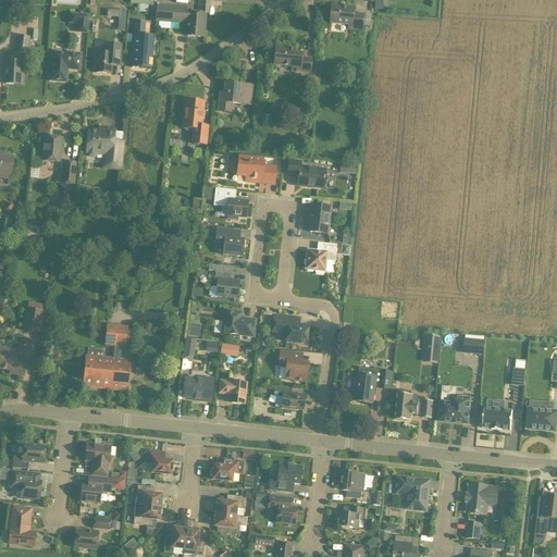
[(198,0),(197,13),(187,12),(187,8),(156,5),(155,22),(180,24),(180,23),(185,24),(184,37),(203,38),(206,14),(208,14),(209,0),(198,0)]
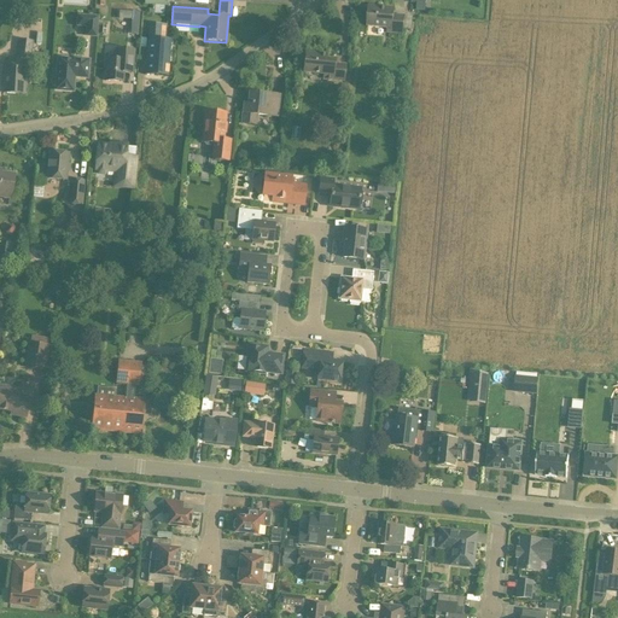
[(367,27),(386,28),(386,34),(403,35),(403,30),(412,30),(413,17),(404,17),(404,16),(394,15),(395,9),(368,6),(367,27)]
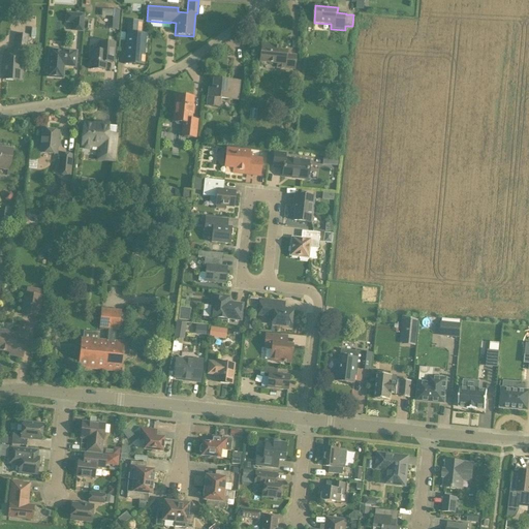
[(73,24),(72,32),(83,33),(84,14),(65,12),(65,23),(73,24)]
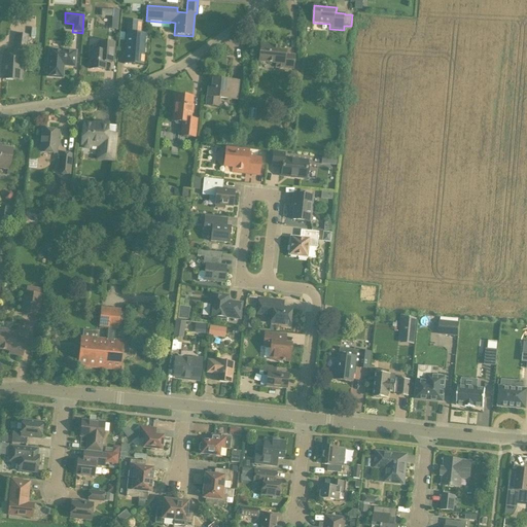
[(127,26),(124,64),(139,65),(139,56),(144,56),(146,35),(135,35),(136,27),(127,26)]
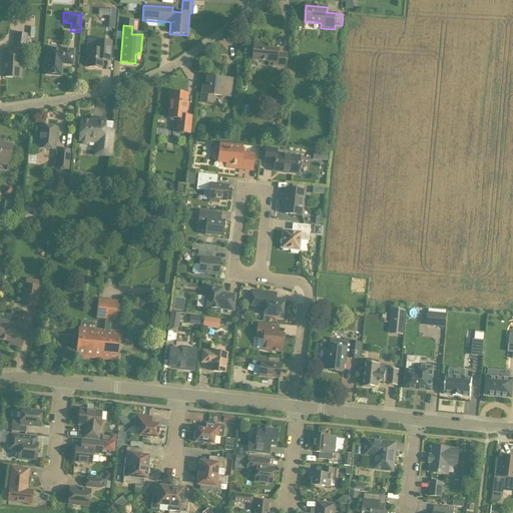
[(14,47),(11,55),(4,54),(2,77),(20,79),(22,55),(25,55),(25,54),(39,55),(39,45),(25,44),(26,34),(16,33),(14,47)]
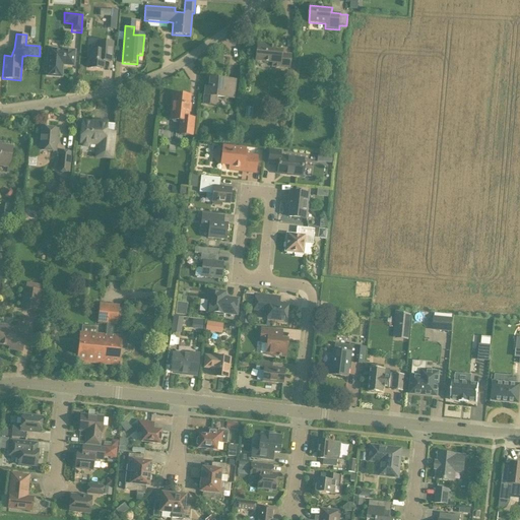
[(89,51),(88,69),(103,70),(104,62),(111,62),(112,43),(98,42),(98,51),(89,51)]
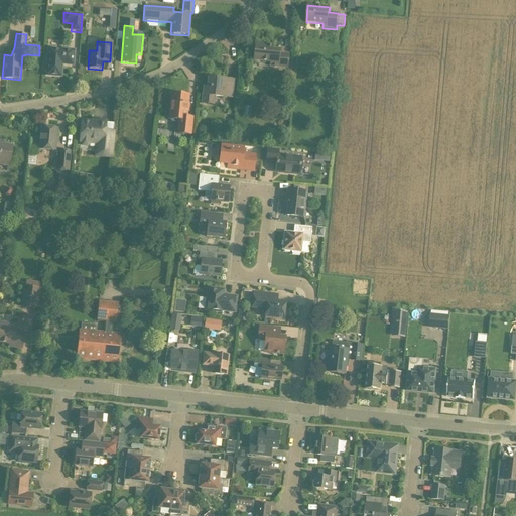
[(253,60),(269,62),(269,67),(287,69),(289,54),(279,53),(279,50),(272,49),(272,45),(255,43),(253,60)]
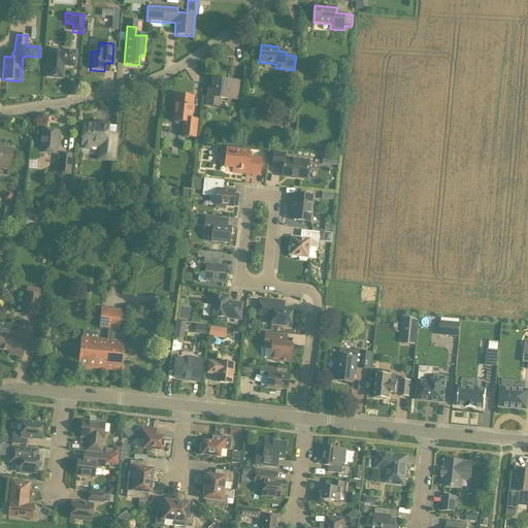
[(51,51),(48,76),(62,77),(62,65),(73,66),(74,53),(51,51)]
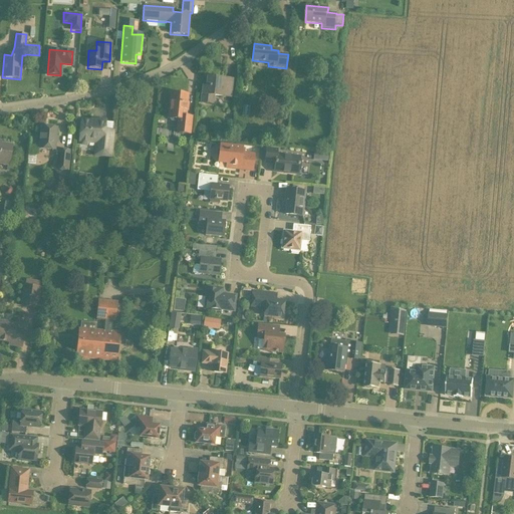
[(212,104),(213,96),(230,98),(232,80),(219,78),(207,77),(206,86),(203,86),(201,103),(212,104)]
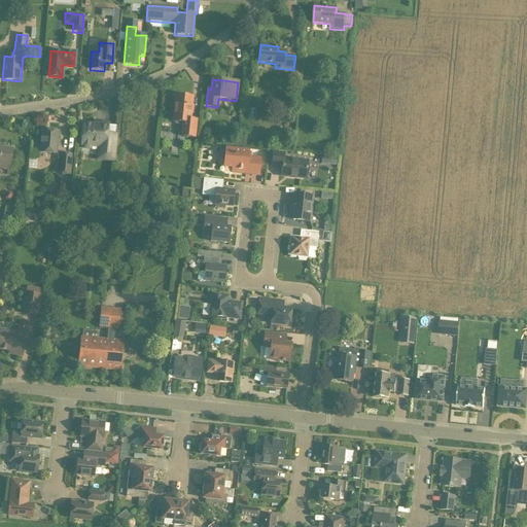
[(173,121),(181,123),(180,137),(196,139),(198,119),(189,119),(192,97),(176,95),(173,121)]
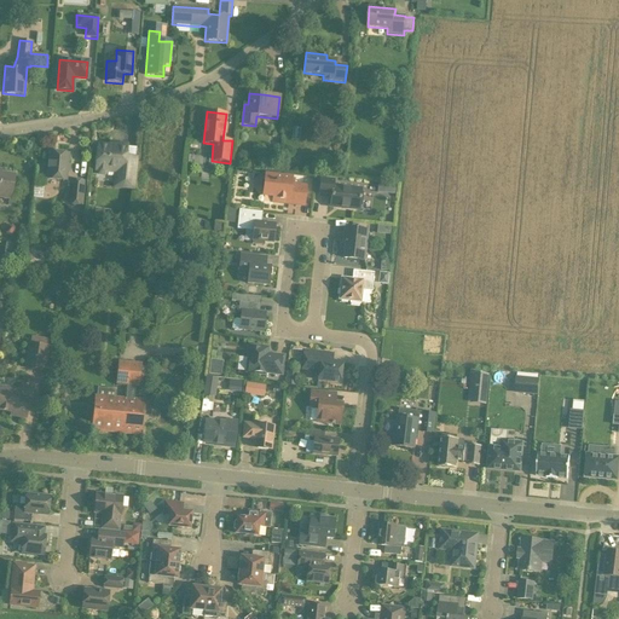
[(137,157),(126,156),(127,146),(114,144),(114,146),(98,145),(96,171),(114,172),(113,189),(133,191),(137,157)]
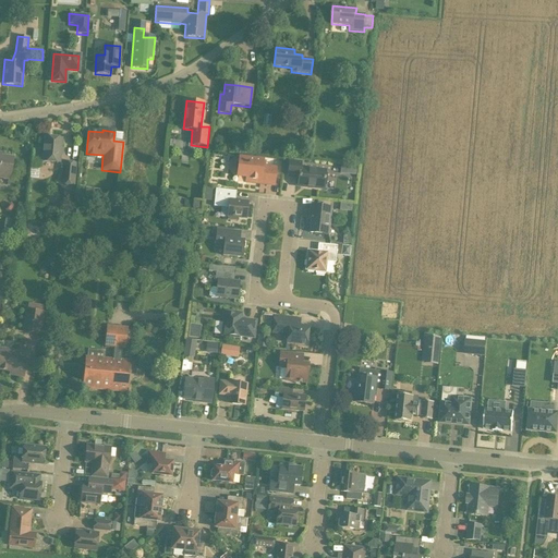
[(59,162),(61,140),(45,138),(43,161),(59,162)]
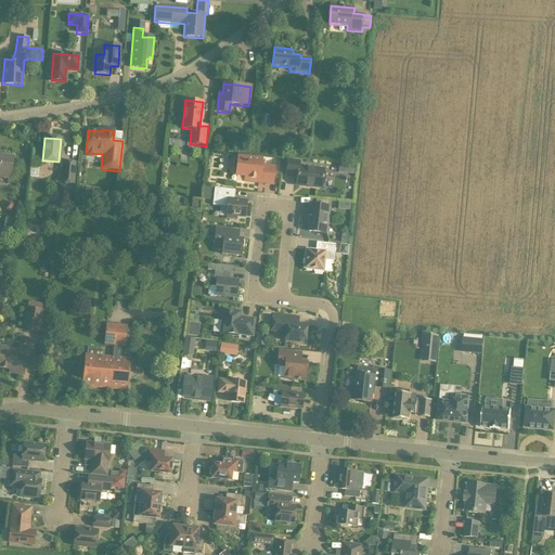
[(0,175),(10,177),(13,157),(0,155),(0,175)]
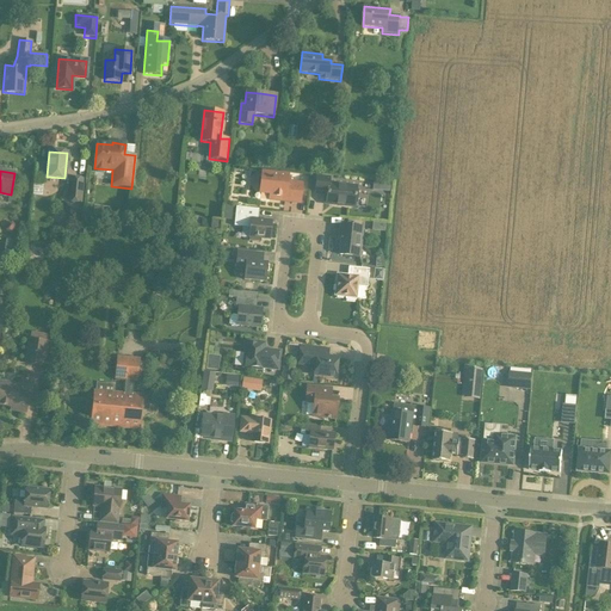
[(303,183),(288,180),(289,176),(261,172),(259,193),(269,195),(269,201),(285,202),(285,203),(301,205),(303,183)]
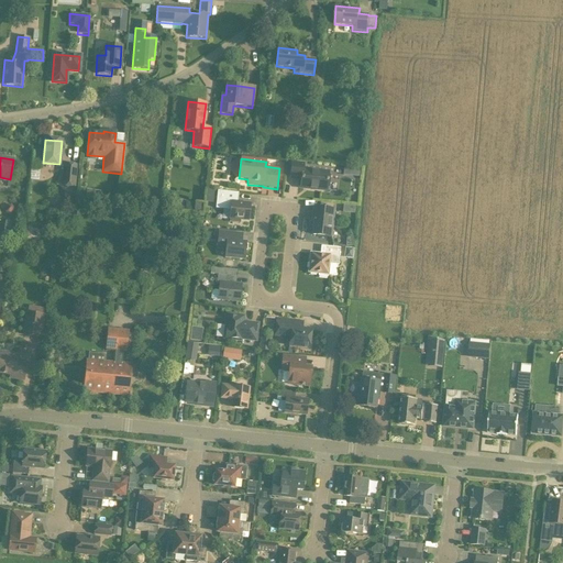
[(329,173),(302,169),(304,163),(291,162),(289,179),(301,181),(300,188),(327,191),(329,173)]
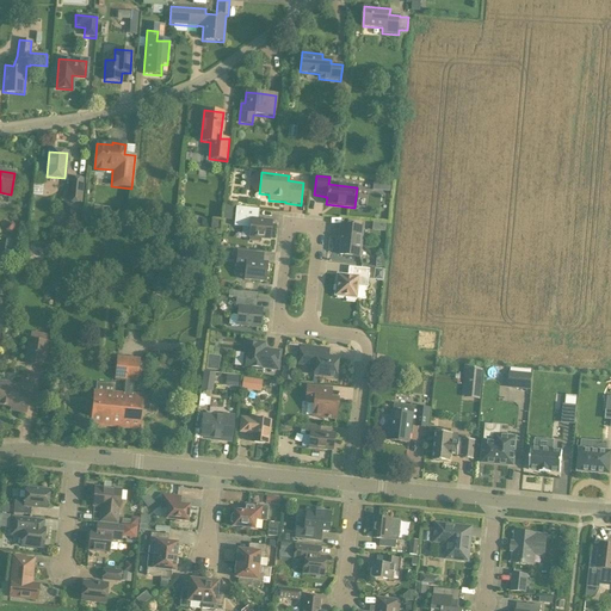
[(85,179),(68,177),(66,203),(82,204),(85,179)]
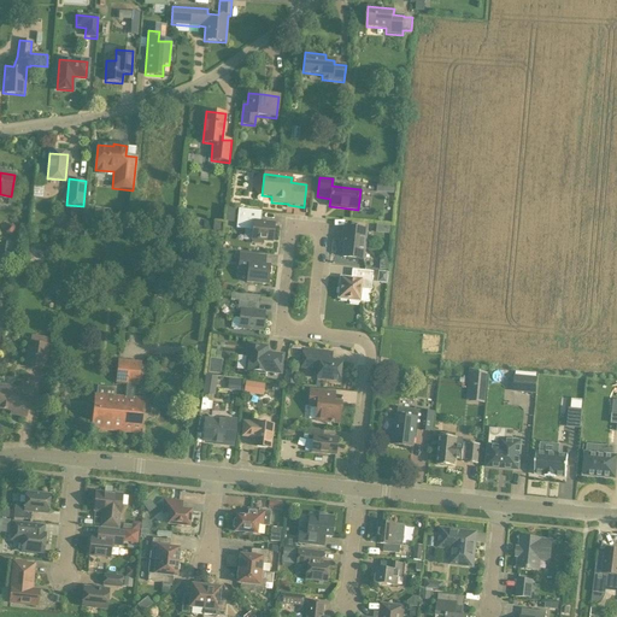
[(236,229),(253,230),(252,240),(271,242),(274,223),(260,222),(262,212),(238,210),(236,229)]
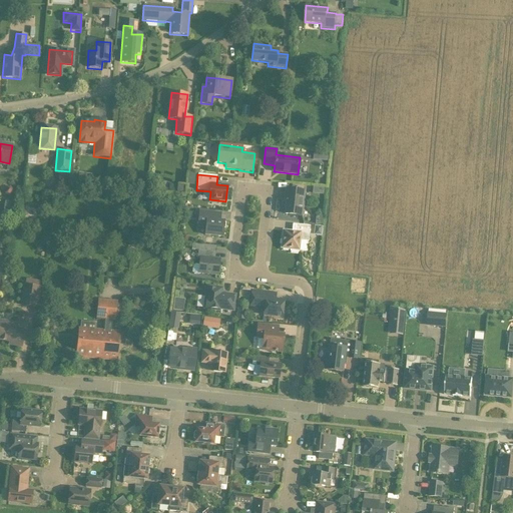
[(288,189),(285,214),(302,216),(305,191),(288,189)]
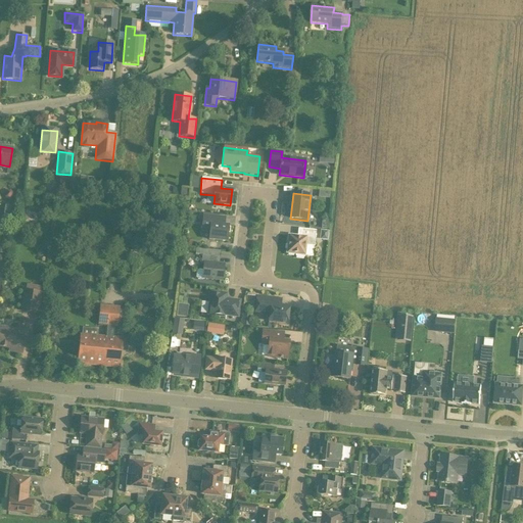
[(200,232),(209,234),(209,239),(227,242),(229,226),(217,225),(218,216),(203,214),(200,232)]
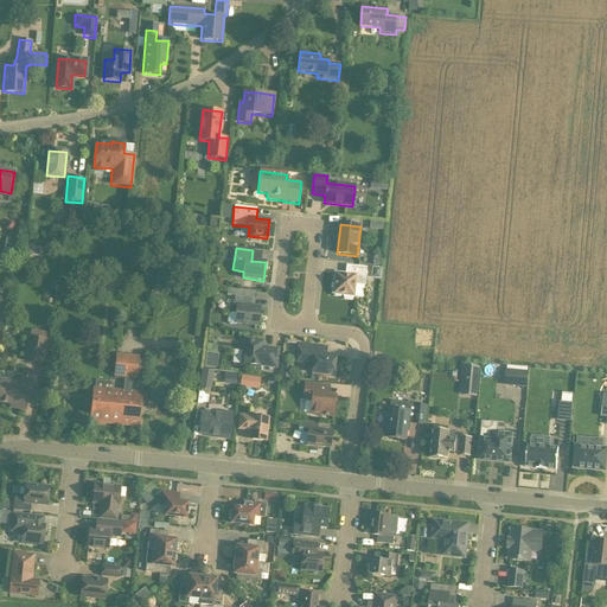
[(353,299),(353,296),(355,286),(364,287),(366,268),(346,266),(345,274),(334,273),(332,294),(343,295),(343,298),(353,299)]
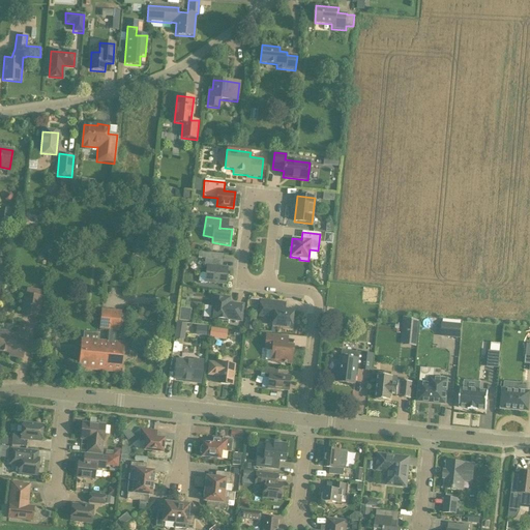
[(204,284),(205,283),(226,285),(227,268),(222,267),(224,255),(199,253),(198,258),(205,259),(204,265),(206,266),(205,273),(202,273),(199,275),(198,282),(200,284),(204,284)]
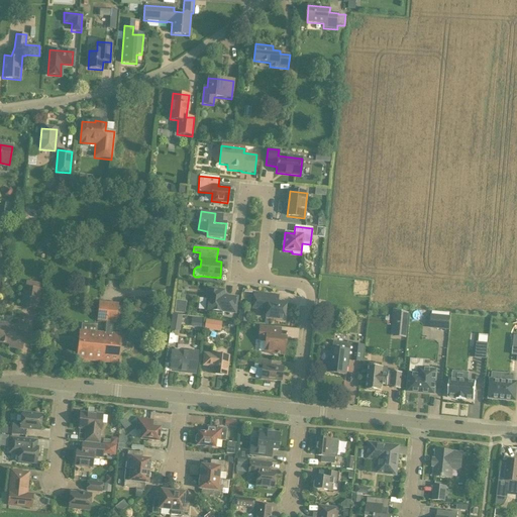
[(23,287),(20,308),(37,311),(40,290),(23,287)]
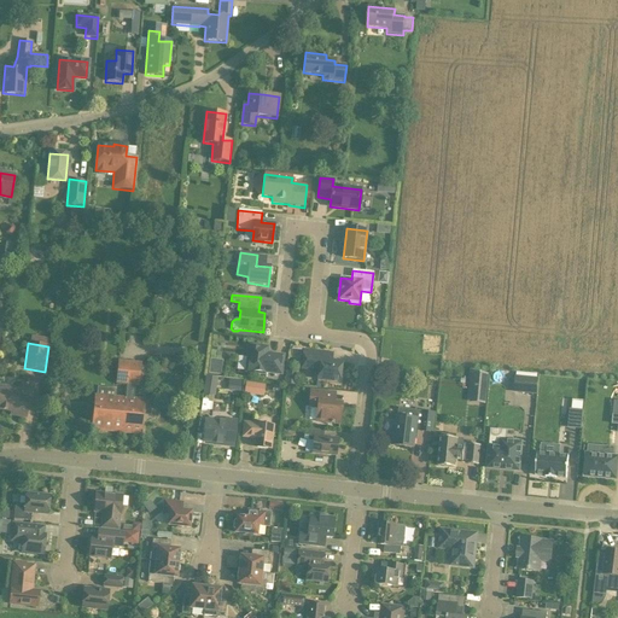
[(281,375),(284,356),(267,354),(268,348),(254,345),(248,344),(246,356),(248,356),(245,373),(266,375),(266,373),(281,375)]
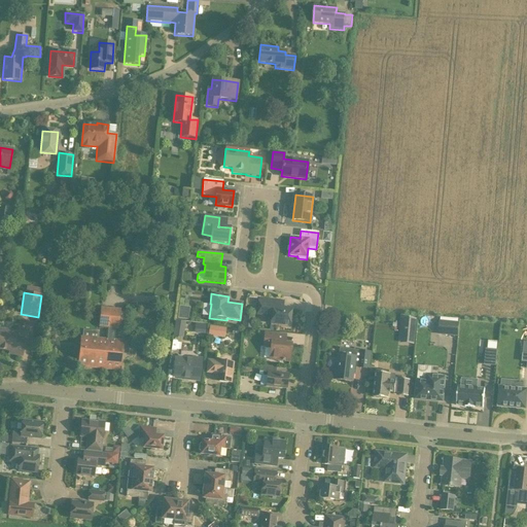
[(256,316),(271,317),(270,324),(289,326),(290,310),(283,309),(284,301),(258,297),(256,316)]
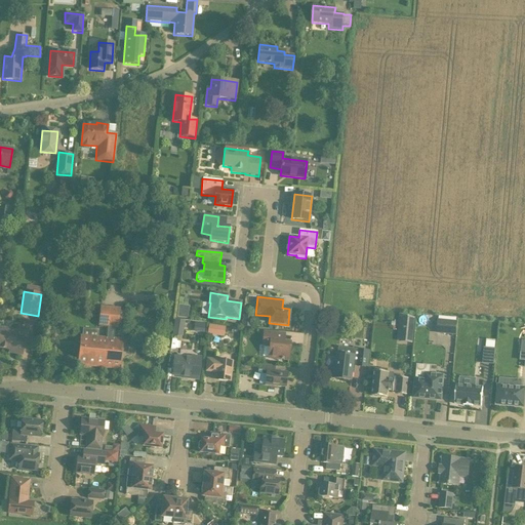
[(188,318),(190,306),(178,305),(177,317),(188,318)]
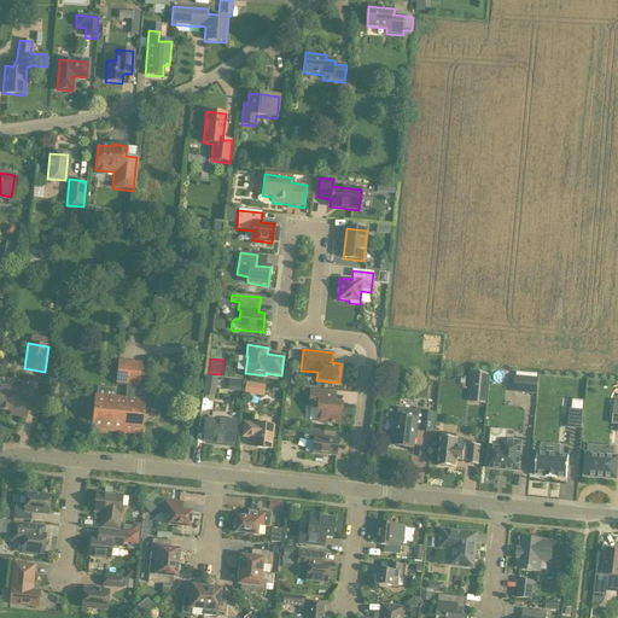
[(115,384),(126,385),(128,362),(118,361),(117,361),(115,384)]
